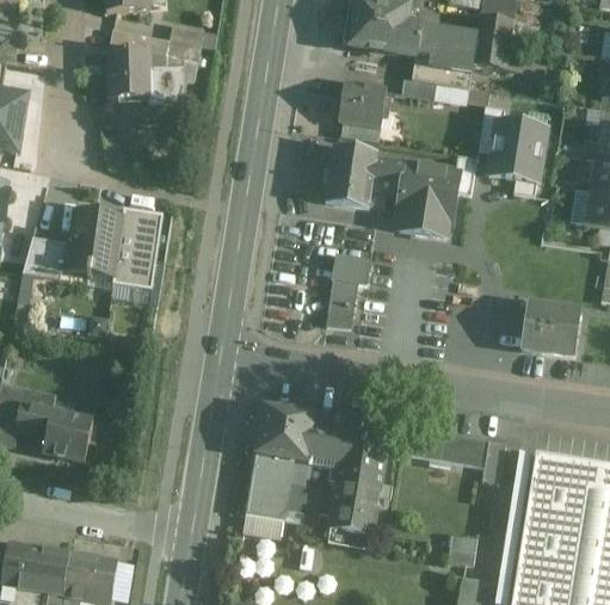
[(0,0),(0,19),(14,22),(16,0),(0,0)]
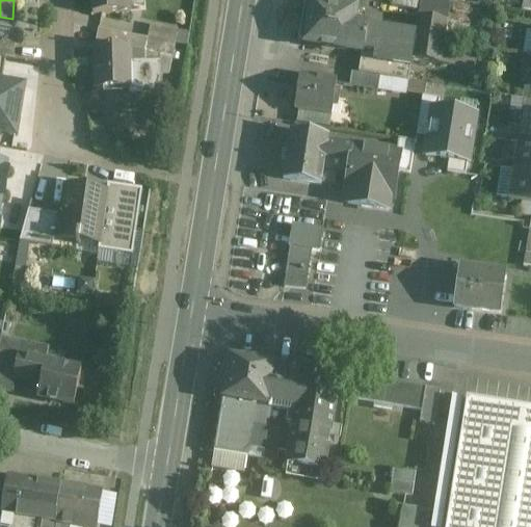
[(93,0),(94,9),(130,6),(129,0),(93,0)]
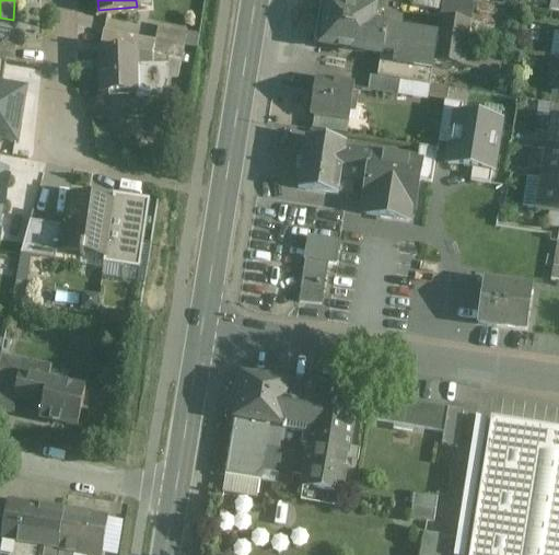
[(438,33),(374,22),(377,6),(344,0),(328,0),(322,0),(321,2),(322,2),(316,38),(315,38),(315,41),(322,42),(322,44),(340,46),(340,48),(352,49),(352,48),(370,50),(370,49),(382,51),(379,74),(400,78),(431,82),(434,60),(482,68),(486,47),(501,49),(504,25),(472,20),(441,15),(438,33)]
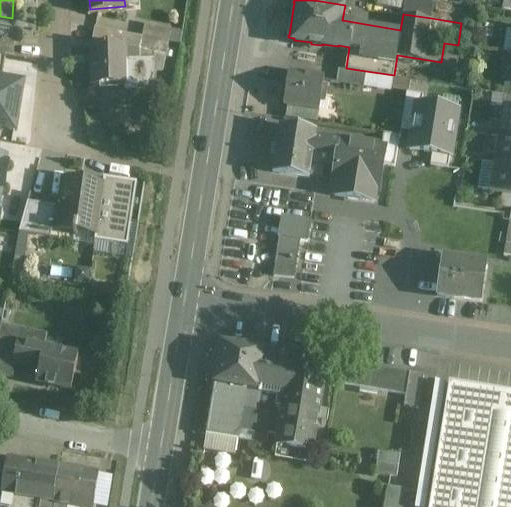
[(404,0),(403,14),(431,18),(433,0),(404,0)]
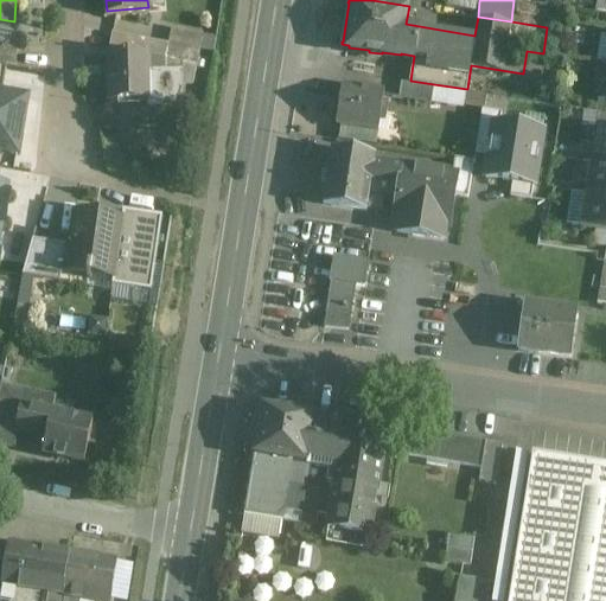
[(597,0),(595,11),(605,12),(605,0),(597,0)]
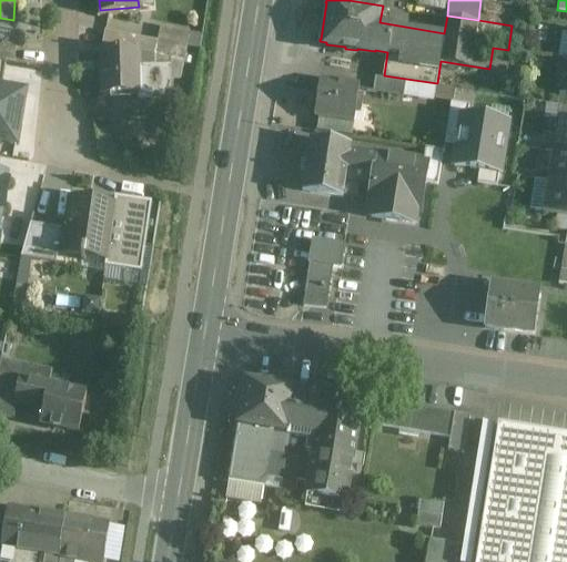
[(190,27),(161,21),(158,37),(188,42),(190,27)]
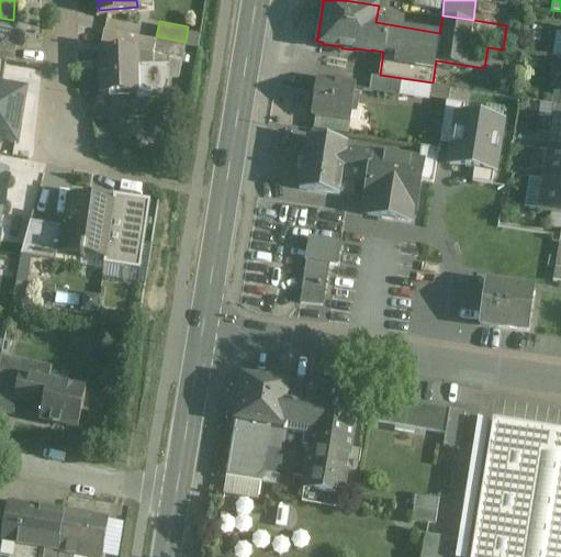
[(156,36),(104,25),(100,46),(101,46),(137,45),(137,48),(154,52),(156,36)]
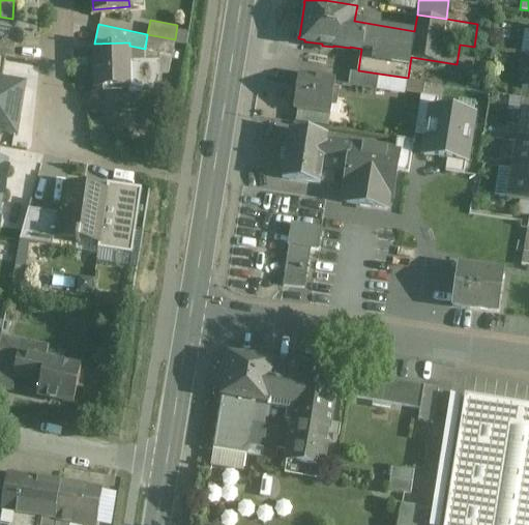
[(175,39),(147,34),(145,49),(159,51),(172,54),(175,39)]
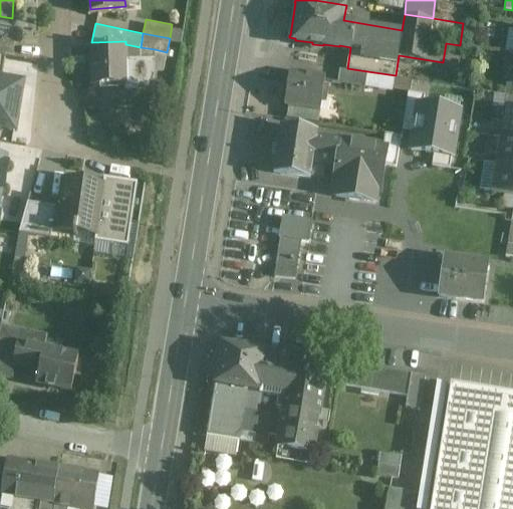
[(15,37),(0,34),(0,50),(13,53),(15,37)]
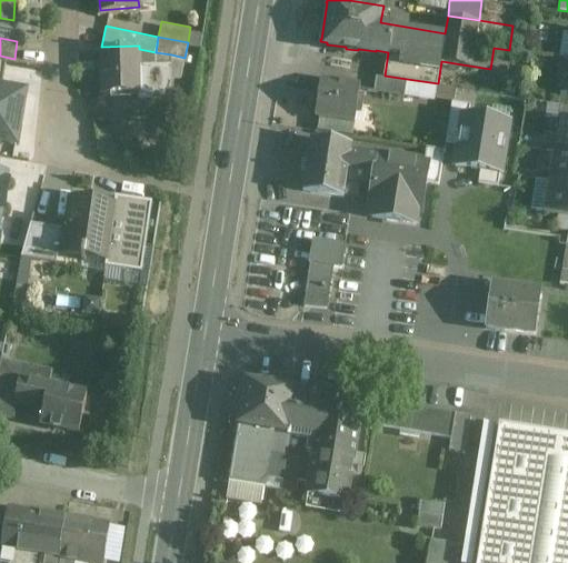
[(139,49),(139,46),(102,47),(102,64),(102,90),(136,89),(135,63),(140,63),(139,49)]
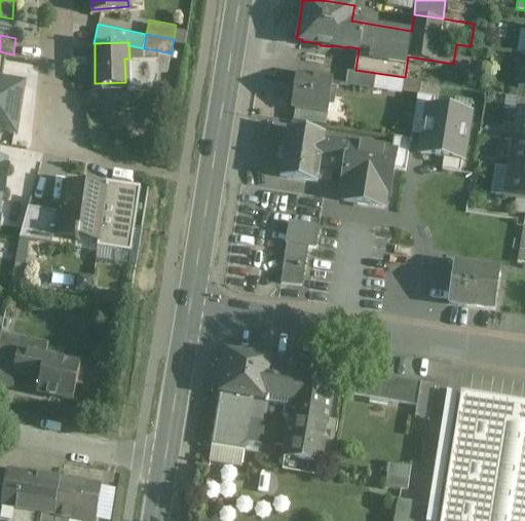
[(471,46),(456,44),(453,64),(467,66),(471,46)]
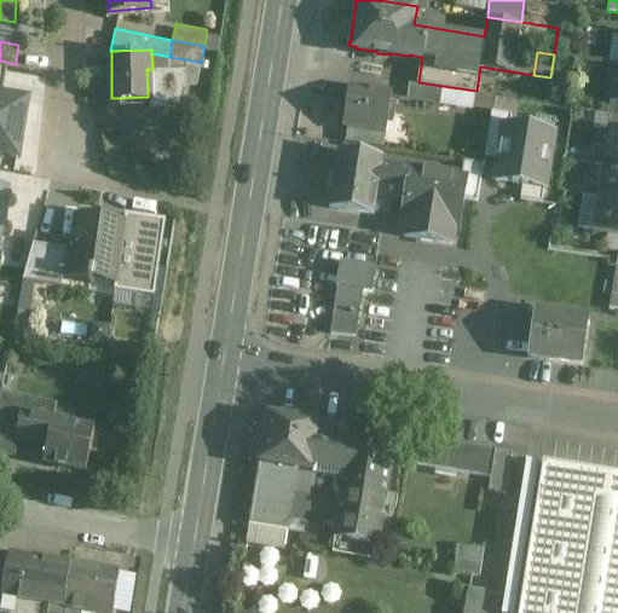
[(169,57),(151,53),(152,69),(146,69),(148,97),(150,97),(151,102),(186,100),(186,59),(169,57)]
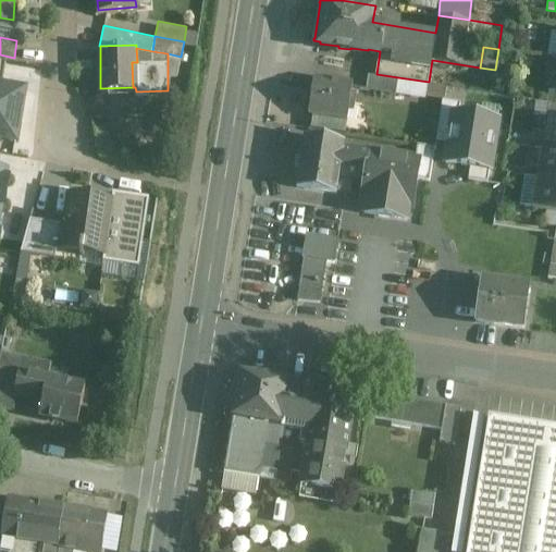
[(398,77),(377,74),(369,72),(367,87),(396,92),(398,77)]
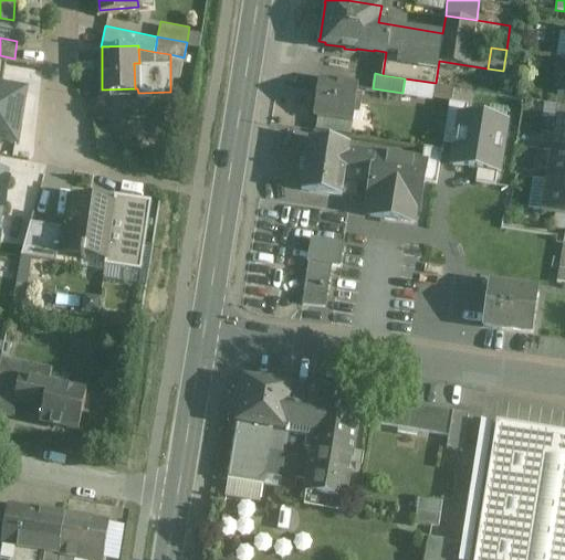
[(358,82),(320,76),(314,112),(353,118),(358,82)]
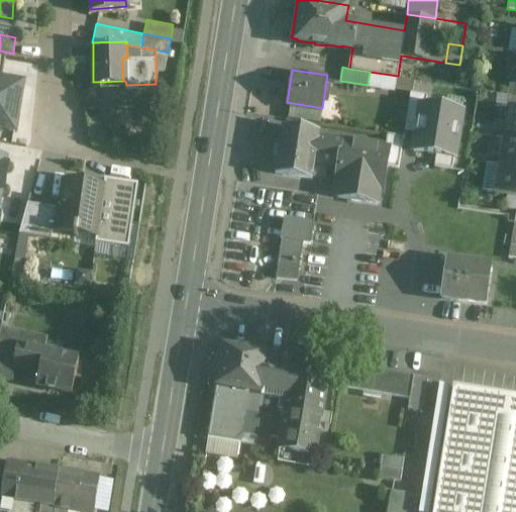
[(398,87),(413,87),(414,74),(398,74),(398,87)]
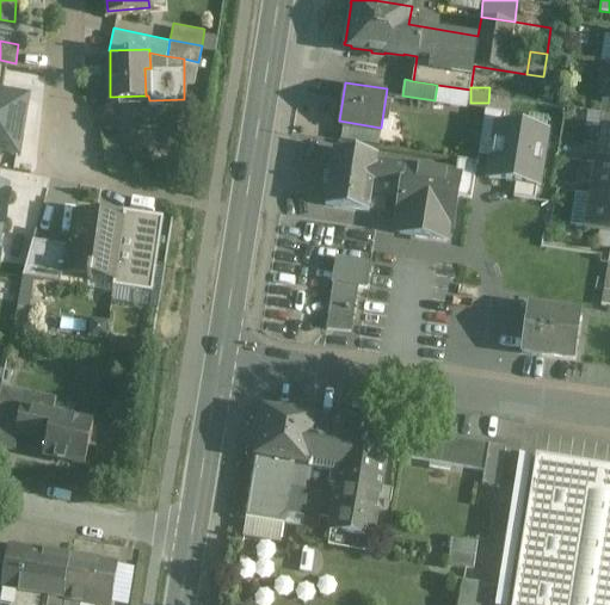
[(513,110),(517,97),(493,90),(490,102),(513,110)]
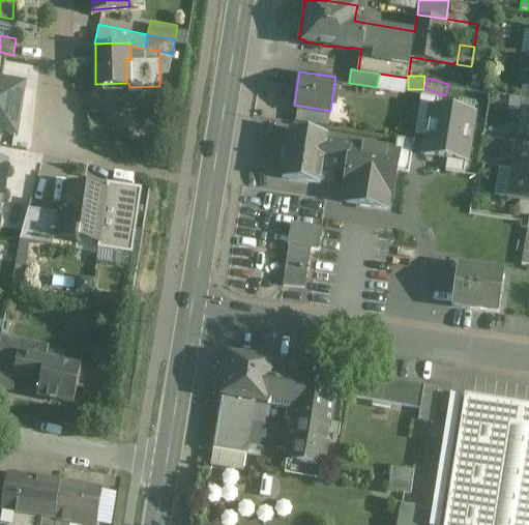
[(0,130),(17,135),(25,84),(2,80),(0,79),(0,130)]
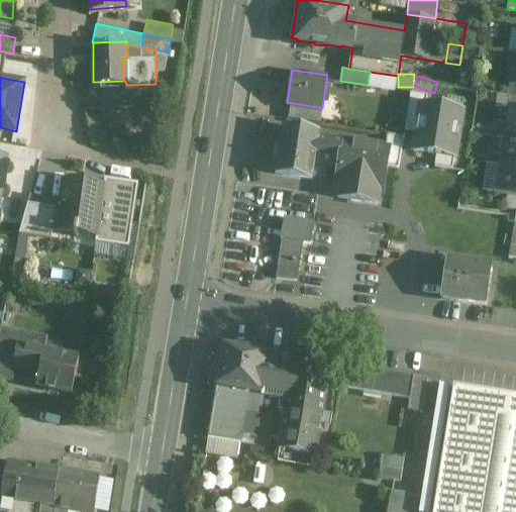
[(515,94),(509,93),(507,105),(512,106),(515,106),(515,94)]
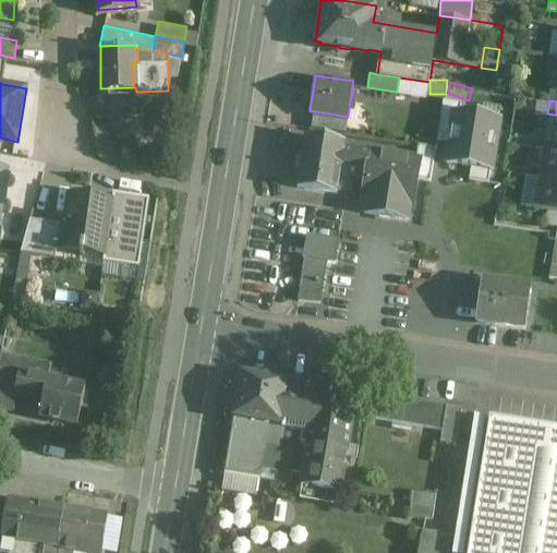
[(498,117),(452,109),(445,156),(442,177),(487,183),(498,117)]
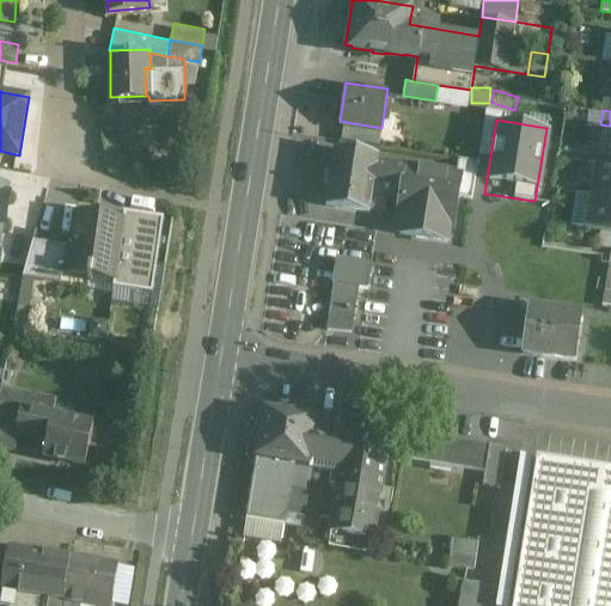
[(378,155),(335,148),(327,201),(370,207),(373,188),(401,193),(405,164),(377,159),(378,155)]
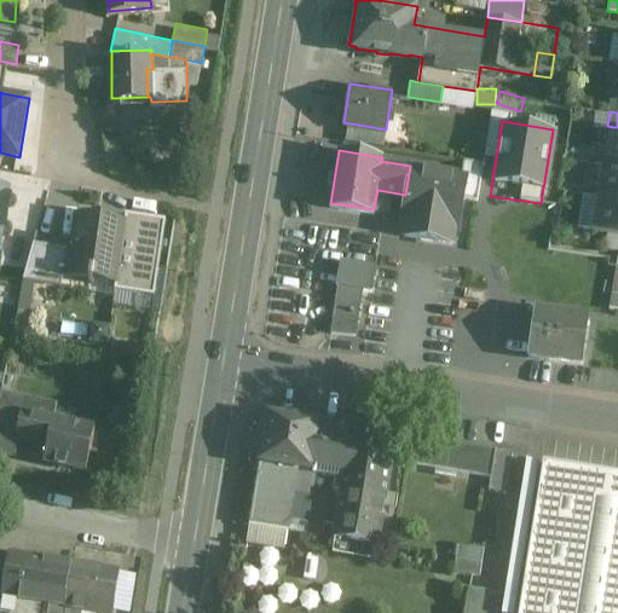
[(617,162),(608,161),(602,195),(617,196),(617,162)]
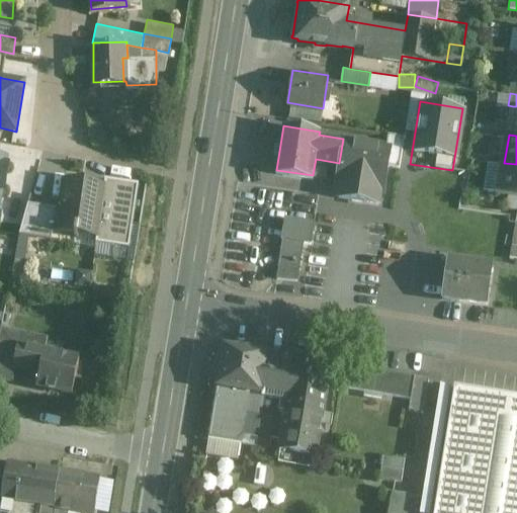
[(390,145),(345,138),(336,192),(380,199),(390,145)]
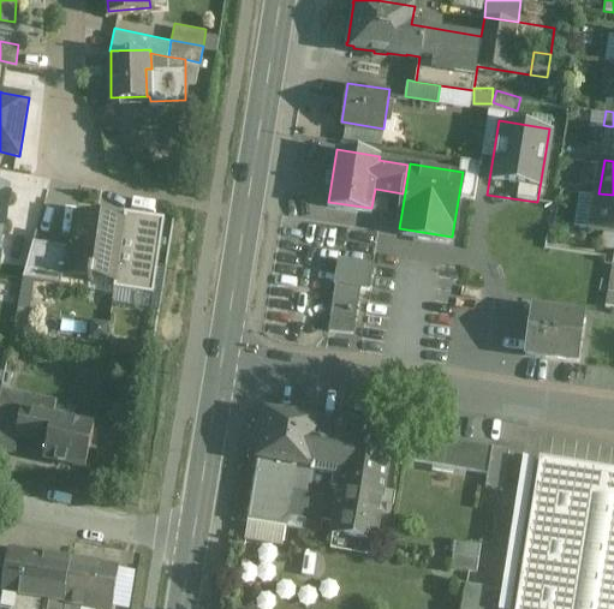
[(490,172),(480,169),(476,192),(487,195),(490,172)]
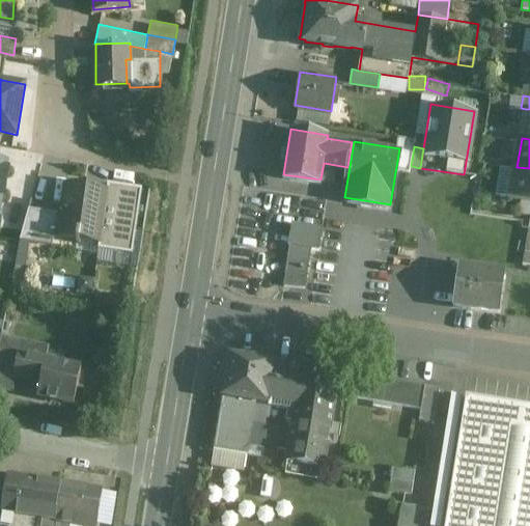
[(529,168),(517,167),(512,196),(529,199),(529,168)]
